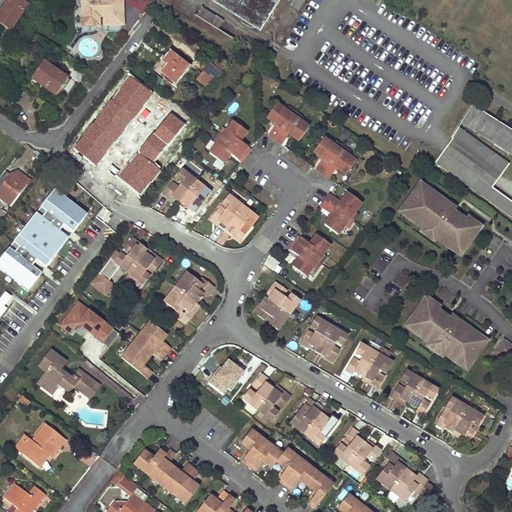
[(8,0),(0,12),(0,23),(10,30),(30,0),(8,0)]
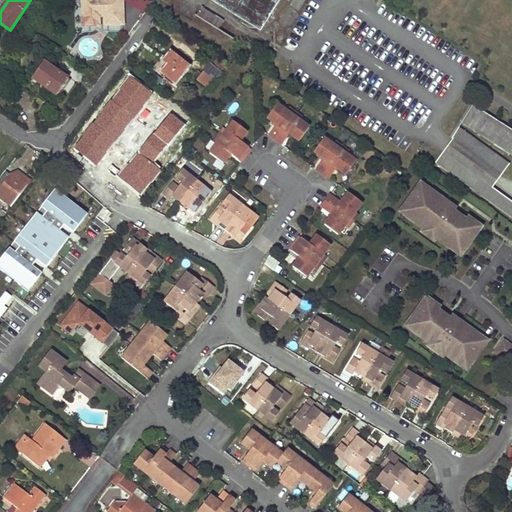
[(123,0),(81,0),(83,18),(101,17),(100,14),(105,14),(105,16),(106,25),(125,24),(123,0)]
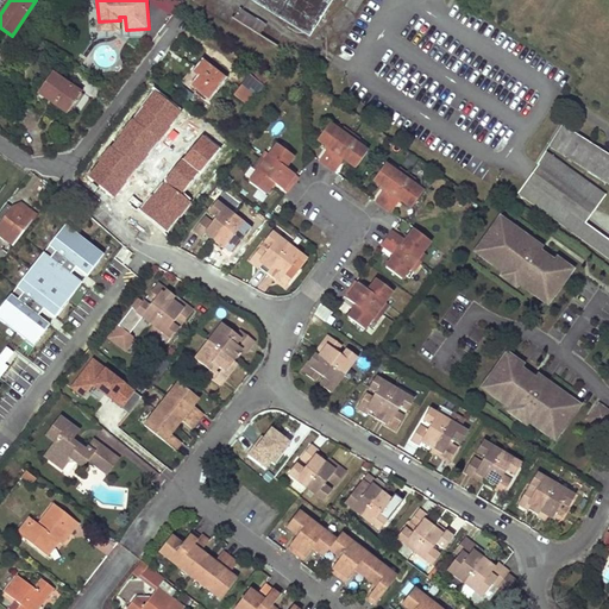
[(249,0),(289,25),(292,20),(259,0),(249,0)]
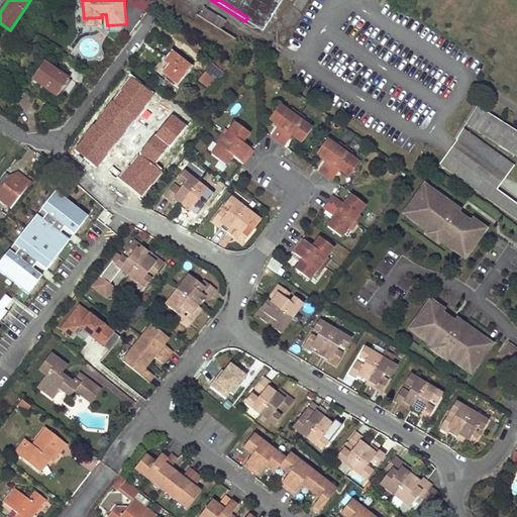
[(220,0),(247,17),(265,27),(263,30),(262,31),(263,32),(282,0),(220,0)]
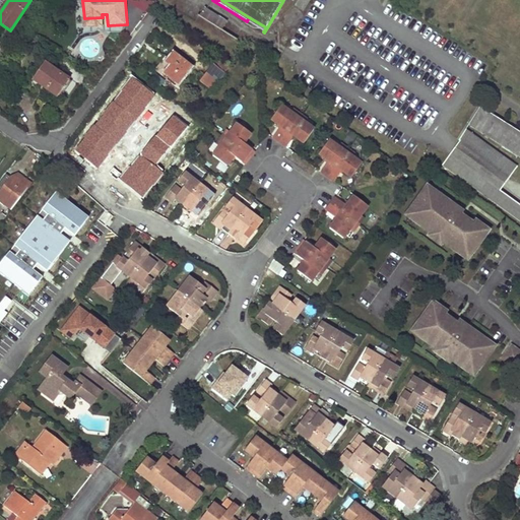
[(228,21),(204,7),(199,16),(221,29),(228,21)]
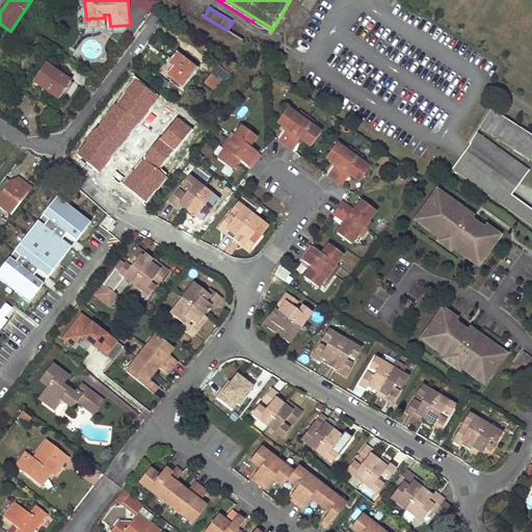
[(272,28),(255,18),(253,22),(250,24),(259,29),(266,29),(270,31),(272,28)]
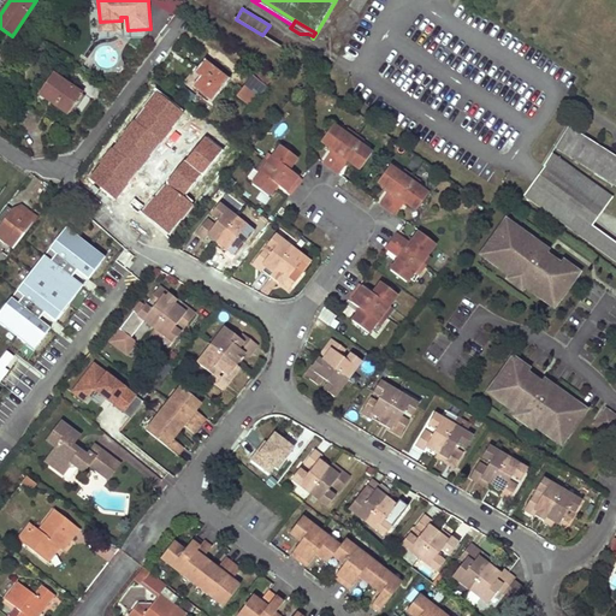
[(194,73),(200,78),(191,88),(212,104),(229,81),(203,61),(194,73)]
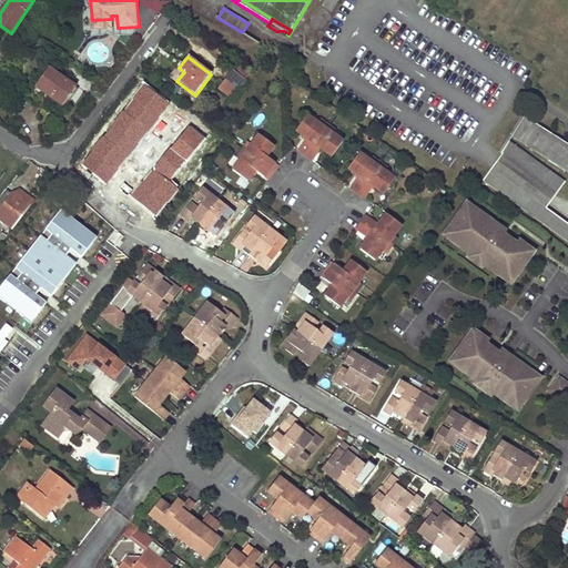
[(36,87),(63,105),(75,88),(49,68),(36,87)]
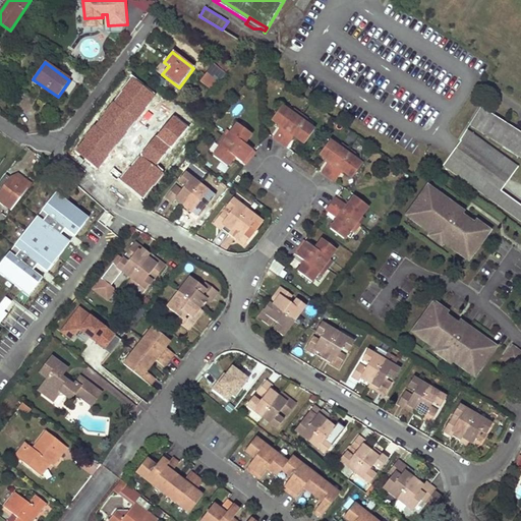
[(199,81),(212,91),(225,73),(214,64),(199,81)]
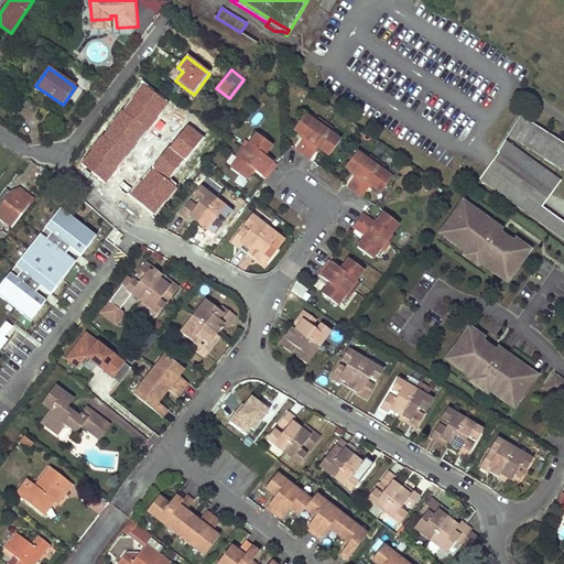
[(144,110),(108,127),(120,153),(156,137),(144,110)]
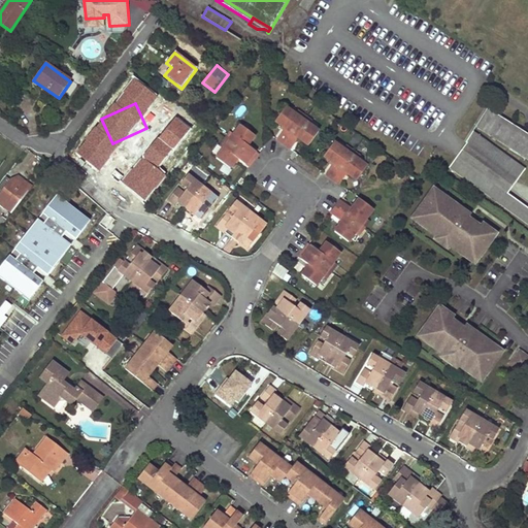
[(285,128),(276,139),(291,150),(298,138),(308,145),(319,131),(286,107),(275,122),(285,128)]
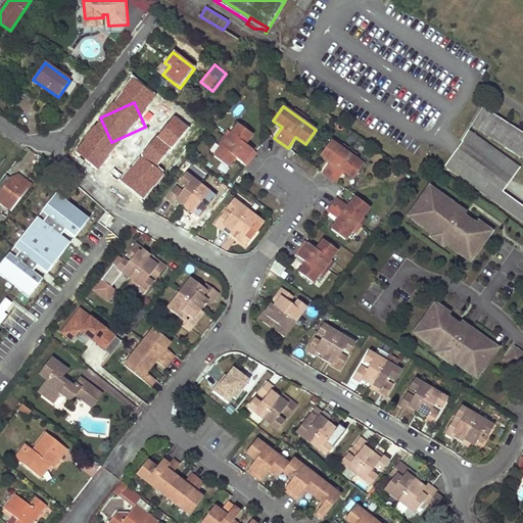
[(522,135),(482,110),(483,108),(482,107),(471,126),(522,157),(522,135)]
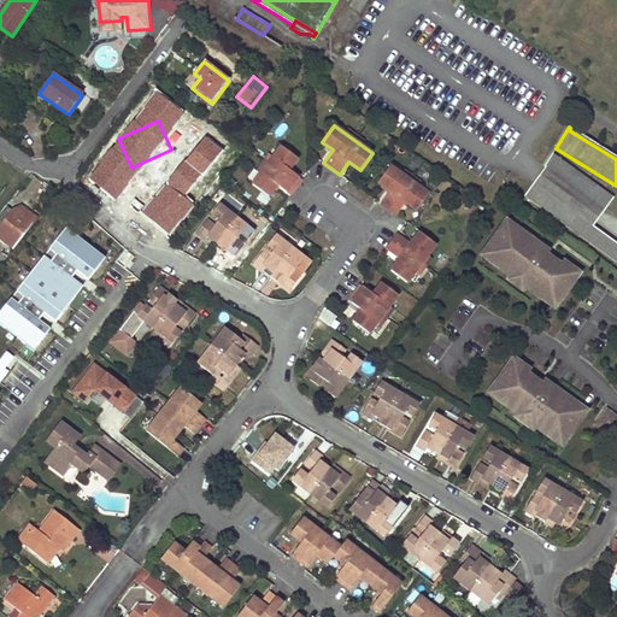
[(616,157),(570,128),(569,130),(616,159),(616,157)]
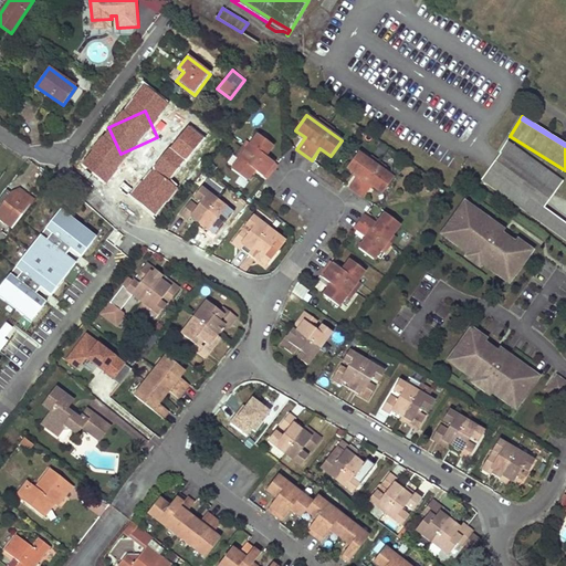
[(254,170),(266,179),(278,164),(265,156),(273,145),(258,134),(245,152),(232,169),(247,180),(254,170)]
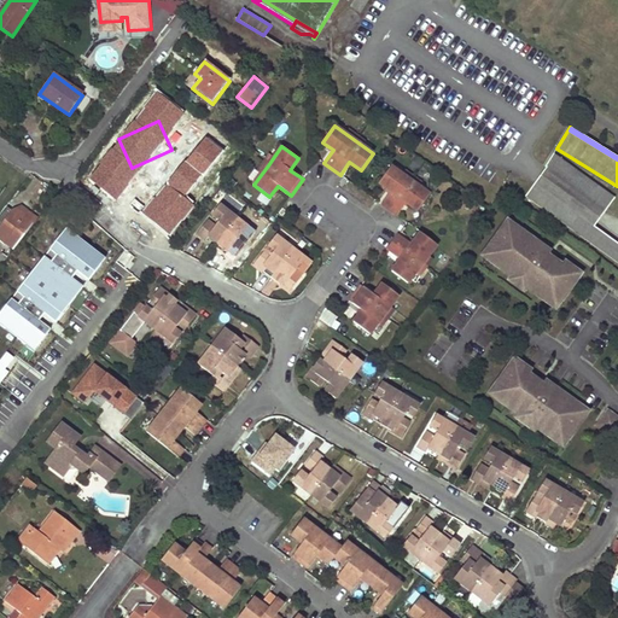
[(554,153),(544,168),(546,168),(606,211),(614,197),(554,153)]
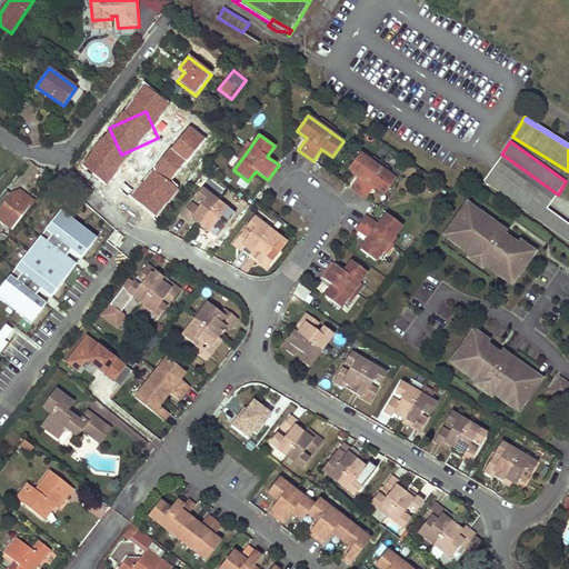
[(366,199),(375,187),(385,193),(396,179),(360,153),(349,168),(359,176),(350,188),(366,199)]
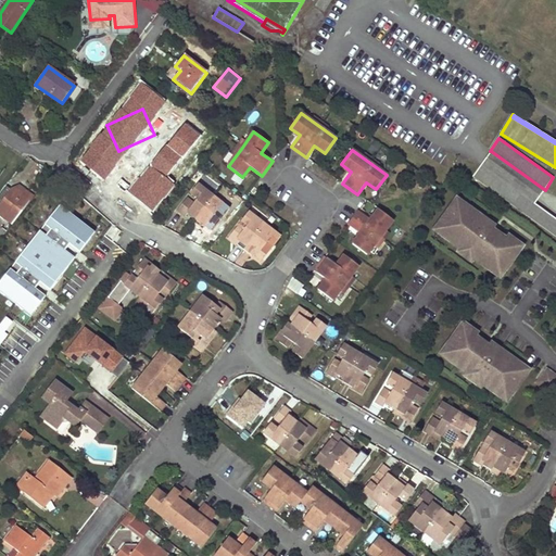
[(491,151),(481,165),(535,204),(545,190),(491,151)]
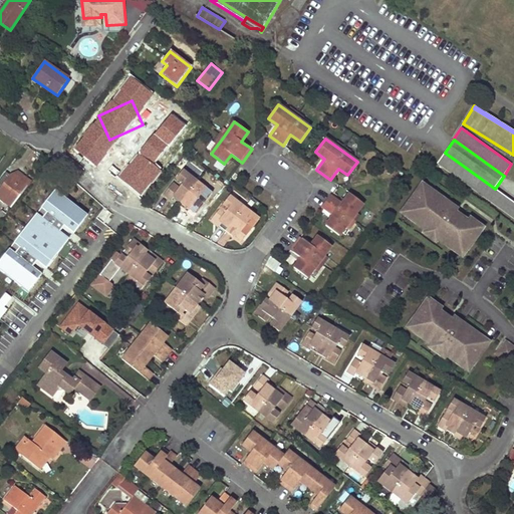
[(513,202),(495,189),(445,153),(437,164),(513,219),(513,202)]
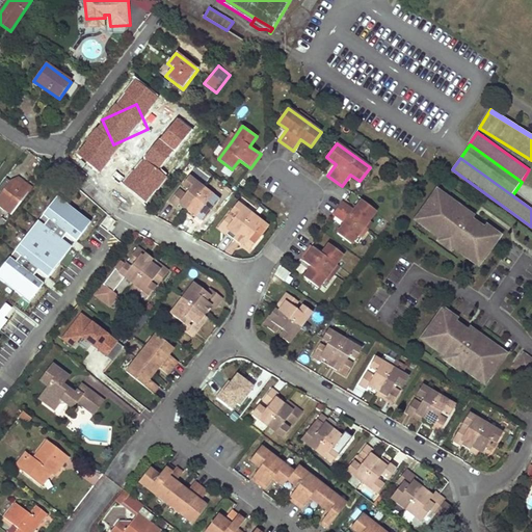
[(11,181),(28,193),(32,188),(20,178),(11,181)]
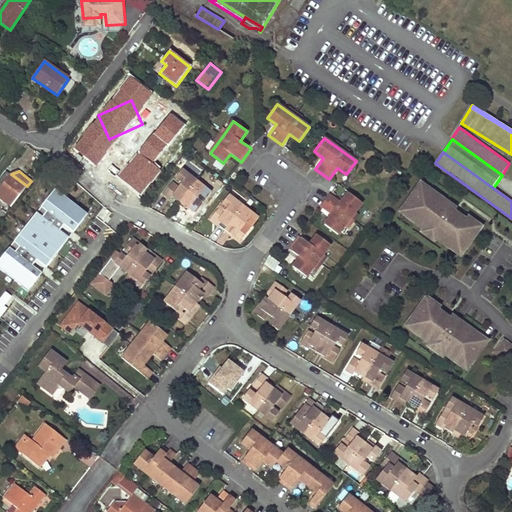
[(174,191),(169,186),(161,197),(167,202),(170,199),(178,205),(194,185),(179,173),(173,181),(178,185),(174,191)]
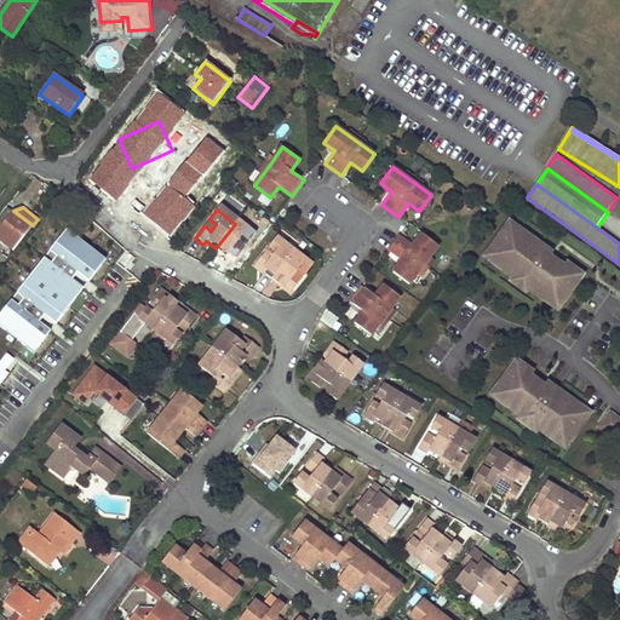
[(0,229),(0,239),(13,250),(33,225),(13,211),(0,229)]
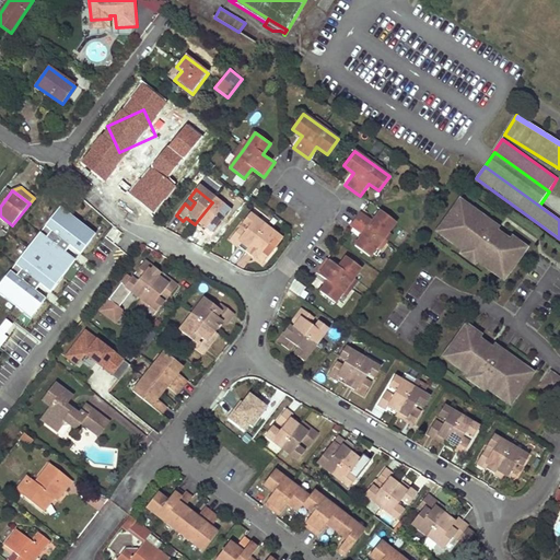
[(506,275),(526,248),(510,237),(498,254),(486,246),(498,230),(499,229),(482,217),(475,219),(470,216),(474,210),(459,200),(440,228),(453,237),(450,242),(464,252),(465,249),(477,258),(476,260),(488,269),(491,264),(506,275)]
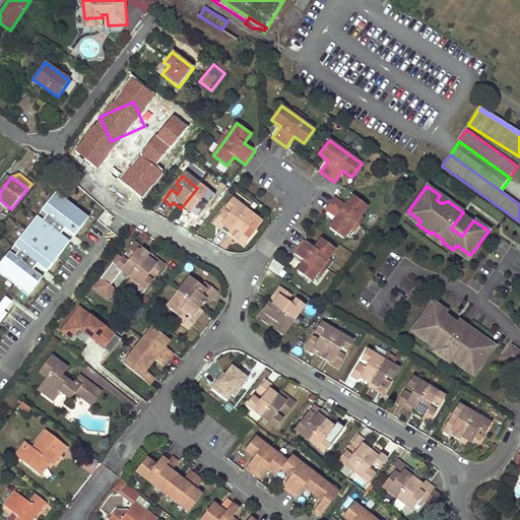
[(193,223),(201,212),(196,208),(200,203),(205,207),(212,199),(197,188),(181,208),(189,214),(186,218),(193,223)]
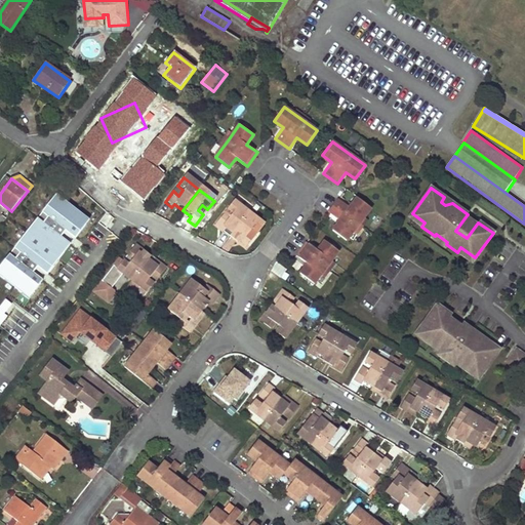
[(121,200),(126,204),(131,197),(126,193),(121,200)]
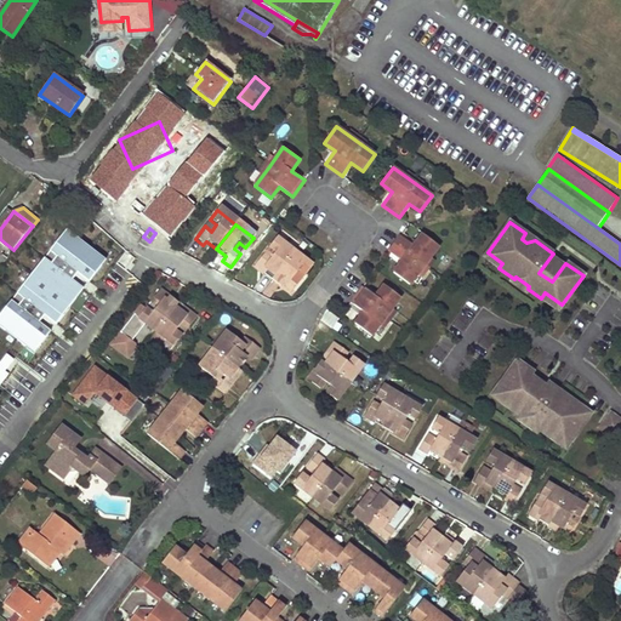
[(62,231),(0,319),(0,330),(35,355),(51,332),(38,324),(43,317),(57,326),(86,286),(87,288),(106,261),(62,231)]
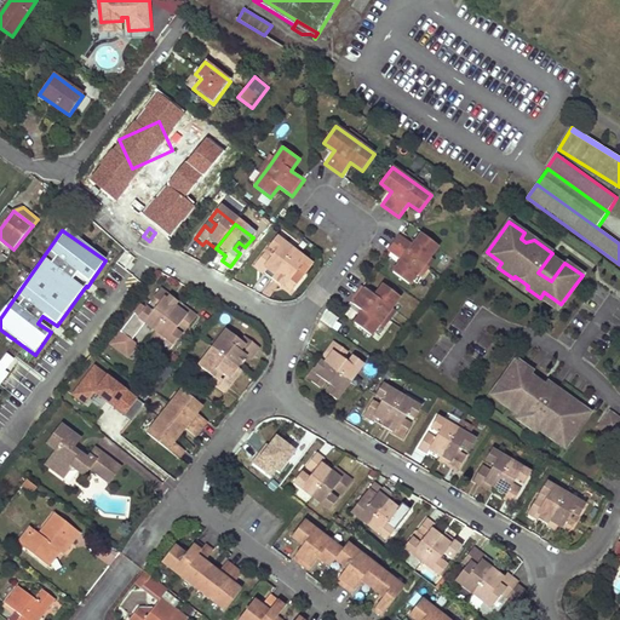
[(409,285),(437,245),(422,234),(413,244),(401,235),(389,251),(401,260),(392,271),(409,285)]
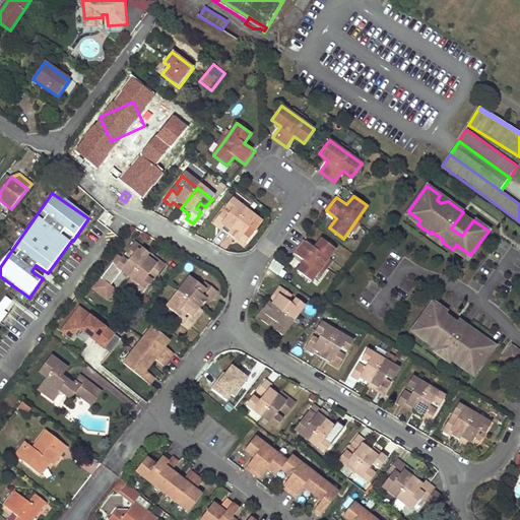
[(229,235),(247,210),(232,198),(225,206),(231,210),(228,216),(221,211),(216,219),(224,225),(221,229),(229,235)]
